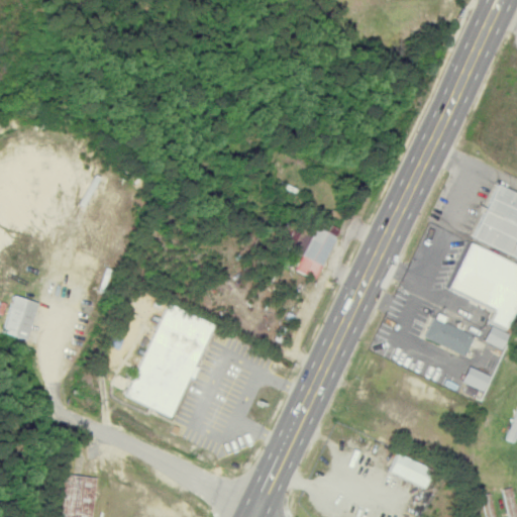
[(473,237),(516,256),(516,193),(496,185),(473,237)]
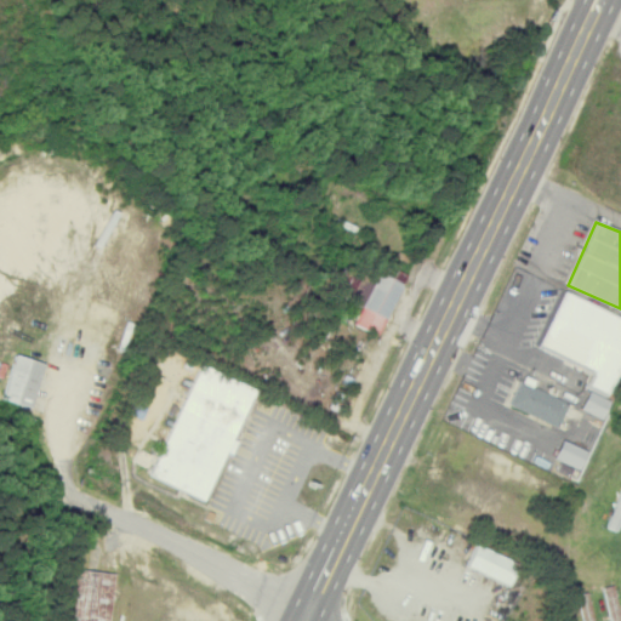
[(379,336),(403,288),(347,261),(332,291),(363,306),(353,324),(379,336)]
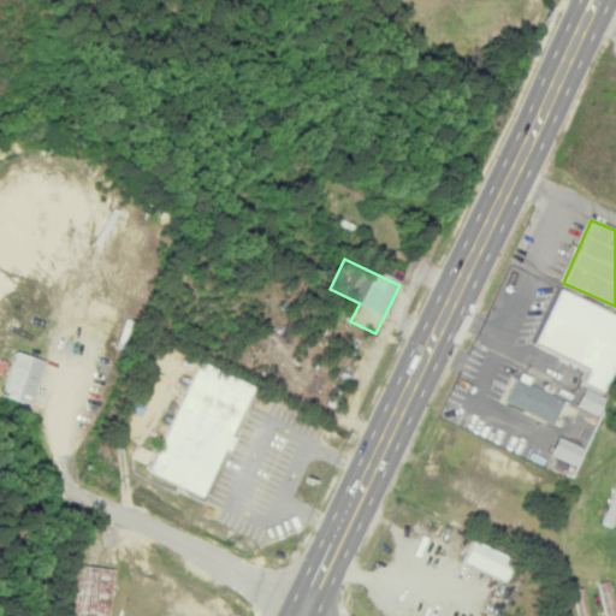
[(403,273),(379,264),(377,271),(401,280),(403,273)]
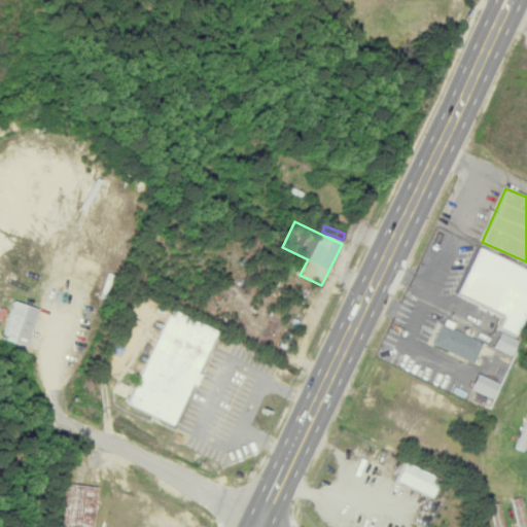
[(456,295),(502,315),(496,328),(517,337),(526,311),(526,269),(477,247),(456,295)]
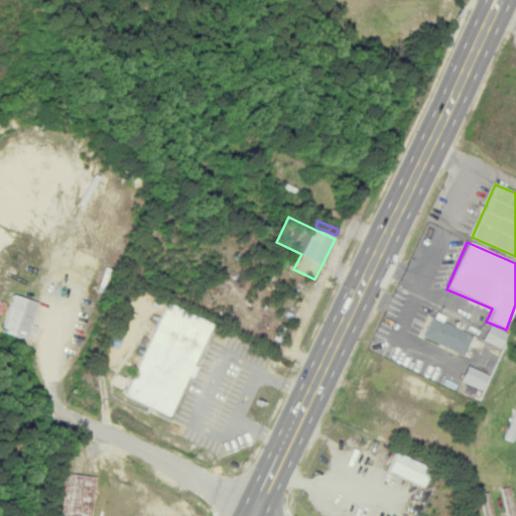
[(0,329),(0,331),(24,339),(36,302),(11,294),(0,329)]
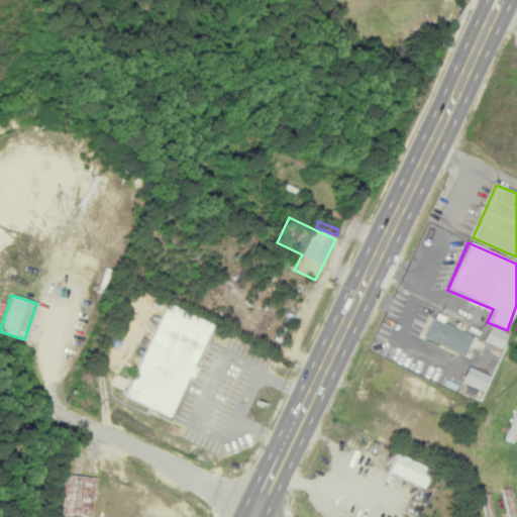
[(125,397),(171,416),(187,376),(191,378),(213,323),(164,303),(125,397)]
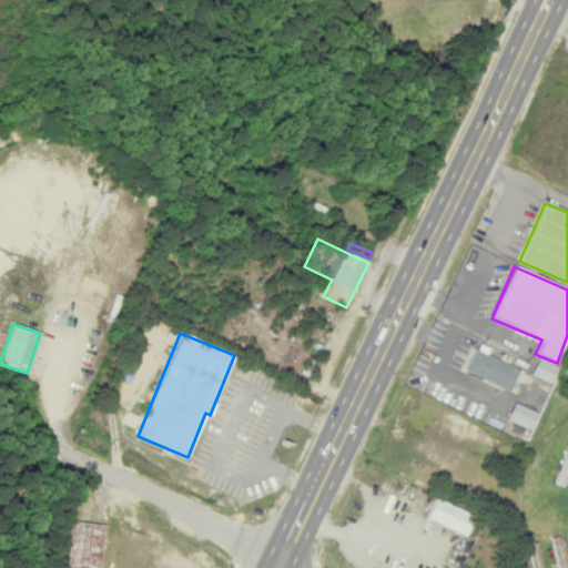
[(510,391),(520,369),(475,348),(464,371),(510,391)]
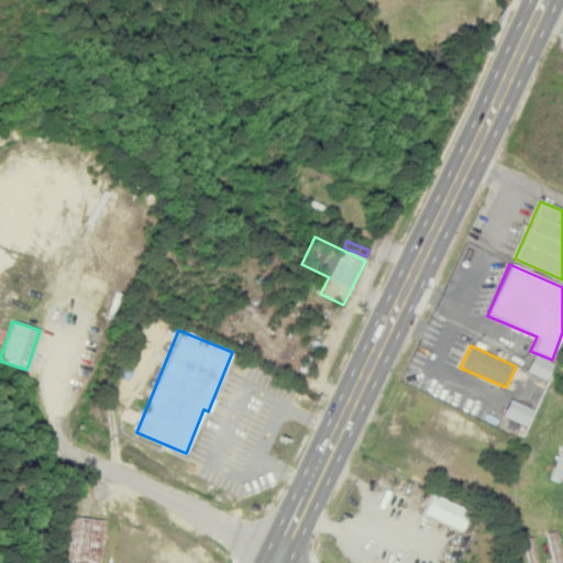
[(554,363),(534,354),(527,370),(547,379),(554,363)]
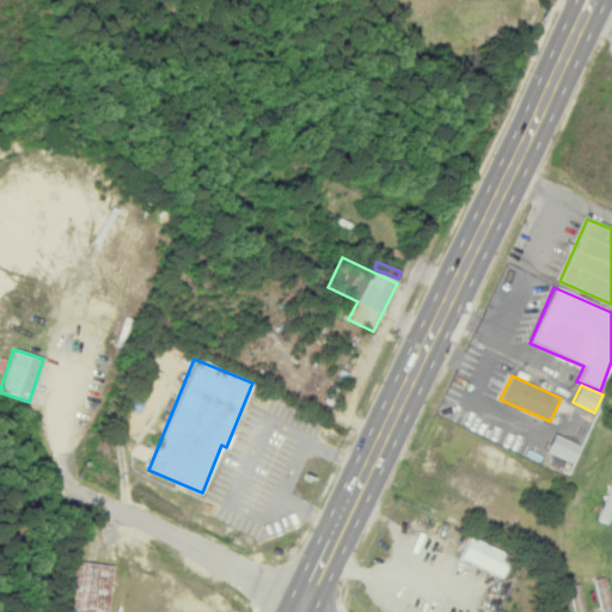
[(611,473),(599,520),(610,524),(611,513),(611,473)]
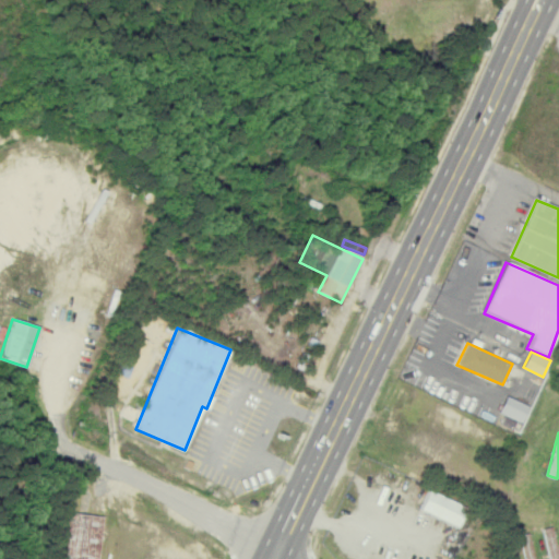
[(458,526),(466,507),(428,489),(419,509),(458,526)]
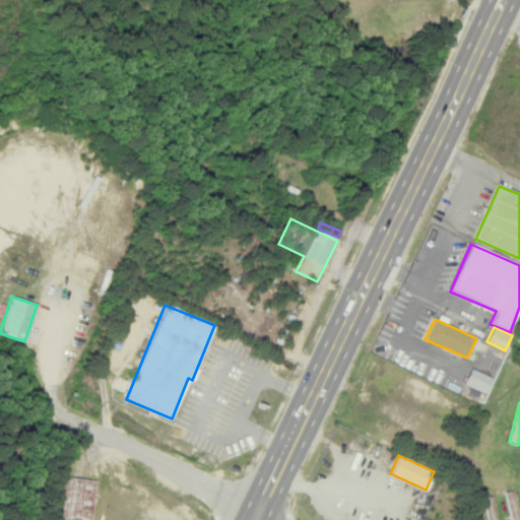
[(90,519),(96,480),(58,475),(51,519),(90,519)]
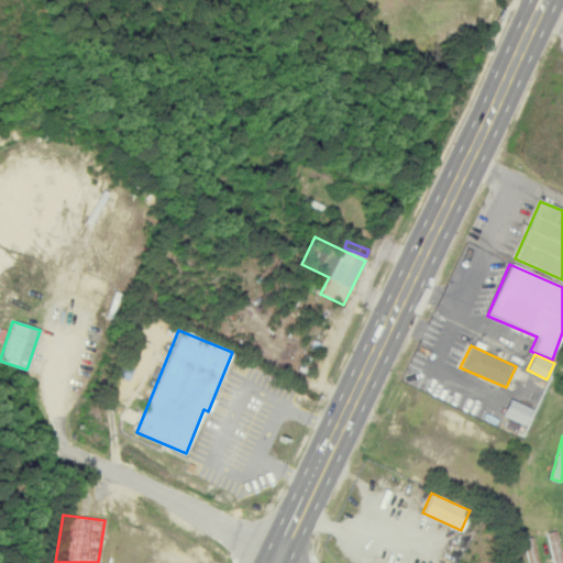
[(544,532),(552,562),(562,562),(562,561),(555,530),(544,532)]
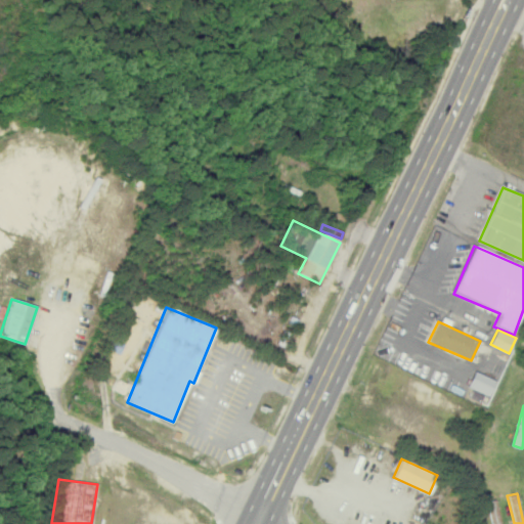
[(486,501),(490,523),(499,523),(495,499),(486,501)]
